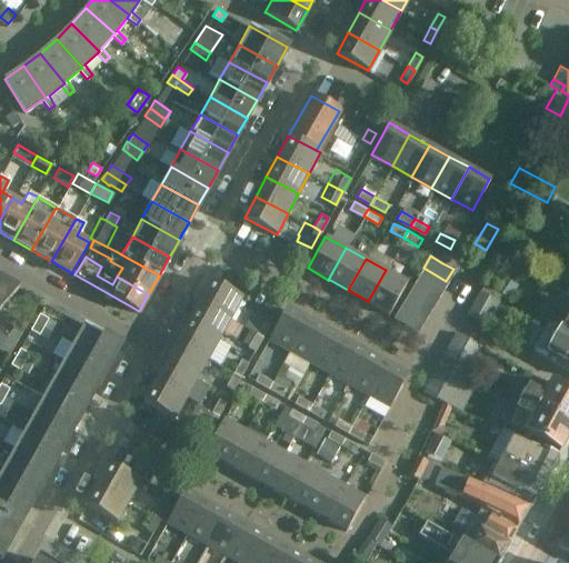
[(416,279),(439,293),(446,281),(423,268),(416,279)]
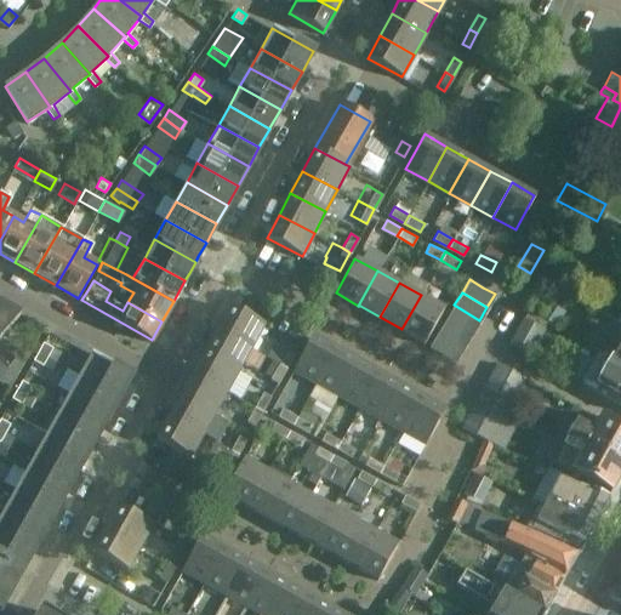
[(421,295),(402,329),(423,342),(443,308),(421,295)]
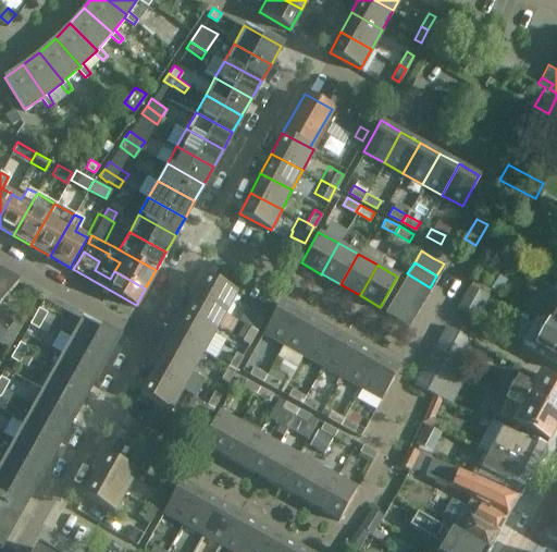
[(0,301),(17,281),(0,270),(0,301)]
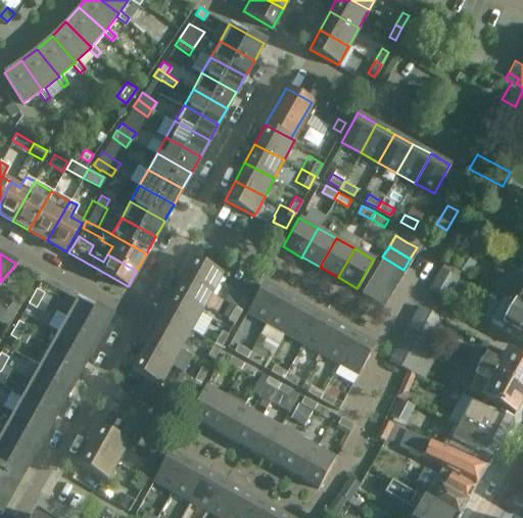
[(375,268),(396,281),(403,270),(382,256),(375,268)]
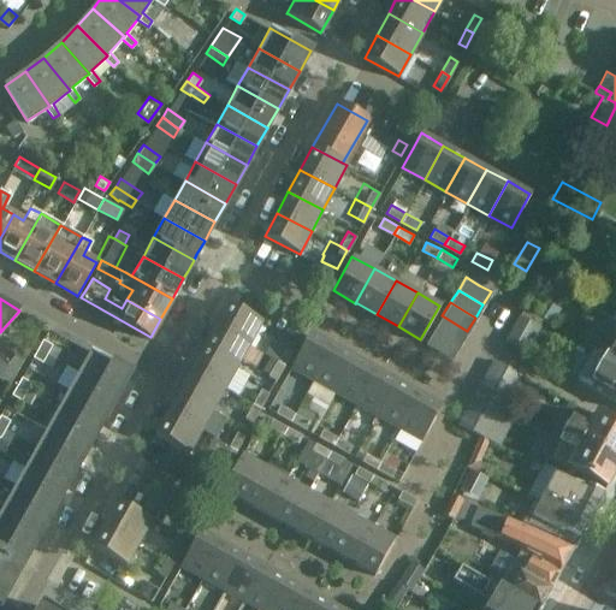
[(519,313),(504,339),(523,351),(545,313),(526,302),(520,314),(519,313)]
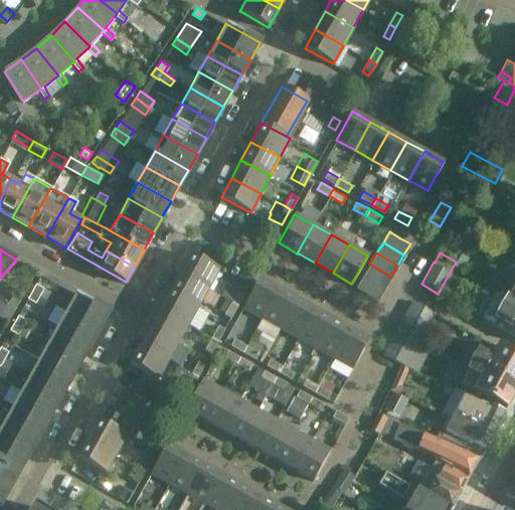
[(218,269),(195,257),(190,253),(179,272),(207,288),(218,270),(218,269)]
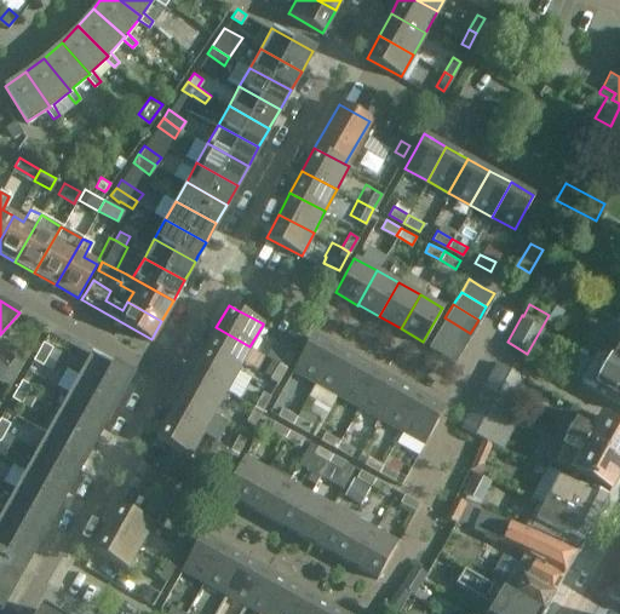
[(437,331),(463,346),(470,333),(445,317),(437,331)]
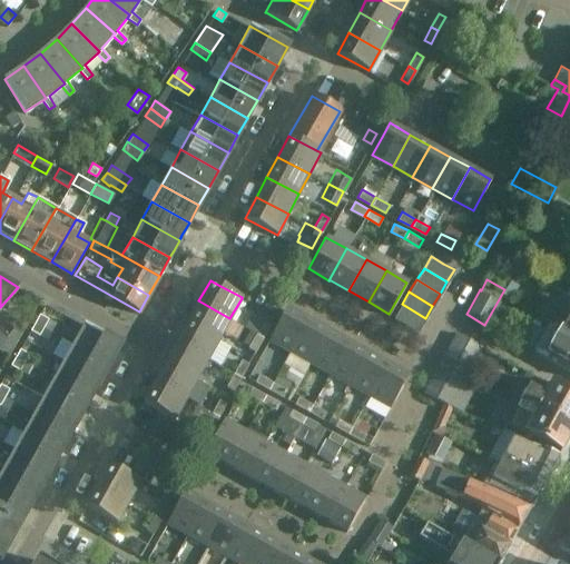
[(219,338),(229,318),(198,300),(187,320),(219,338)]
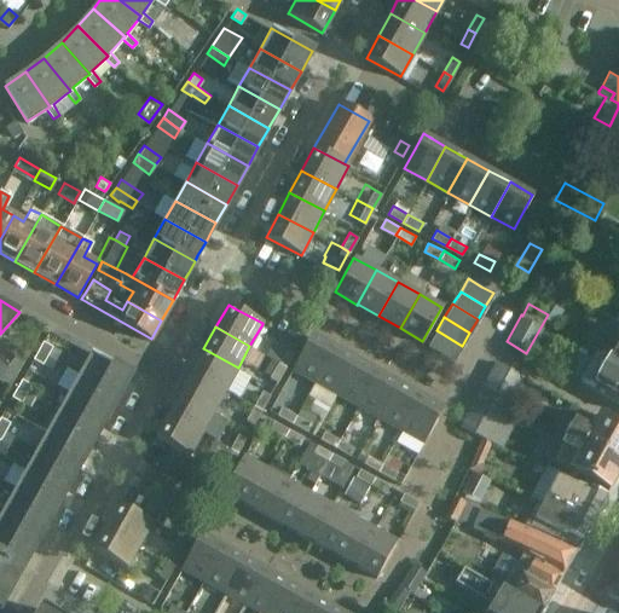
[(462,346),(437,330),(428,343),(453,359),(462,346)]
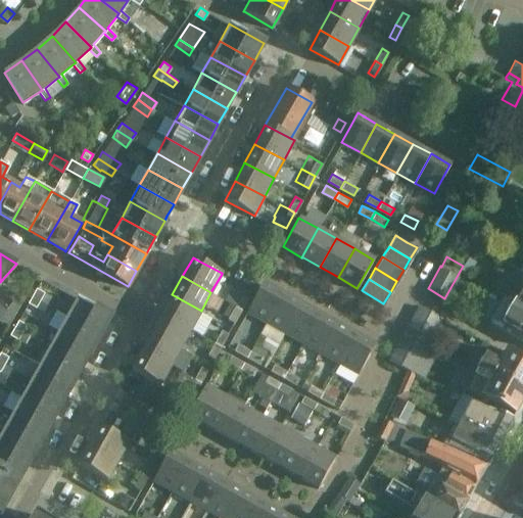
[(282,292),(263,282),(246,311),(266,322),(282,292)]
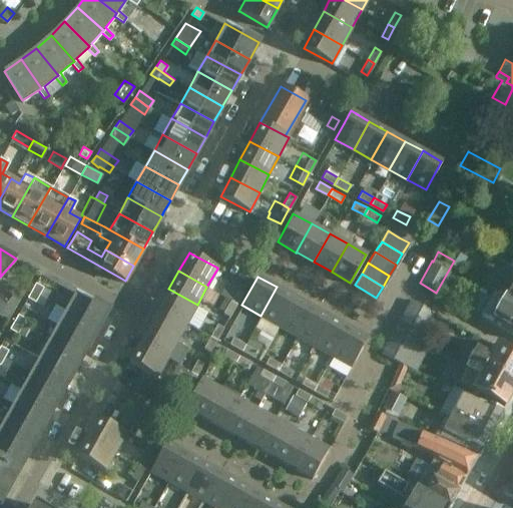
[(31,289),(39,294),(52,301),(56,293),(43,286),(35,282),(31,289)]
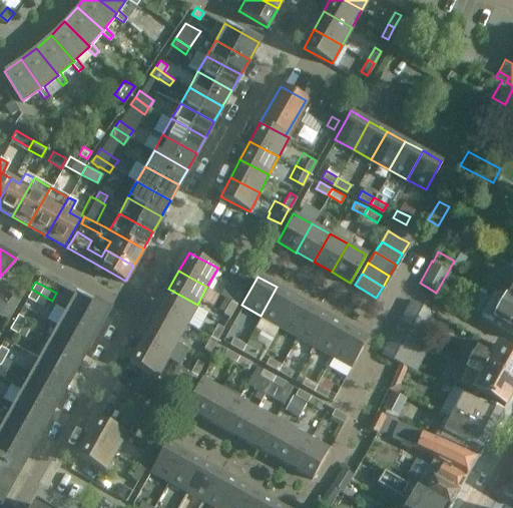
[(229,300),(236,304),(244,291),(237,287),(229,300)]
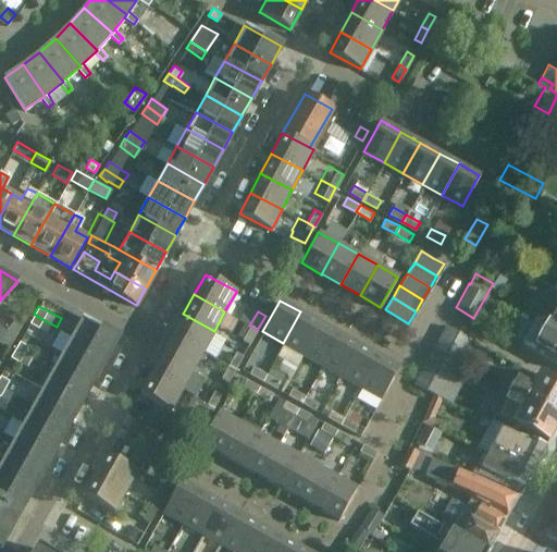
[(319,322),(318,322),(300,311),(283,343),(302,354),(319,322)]
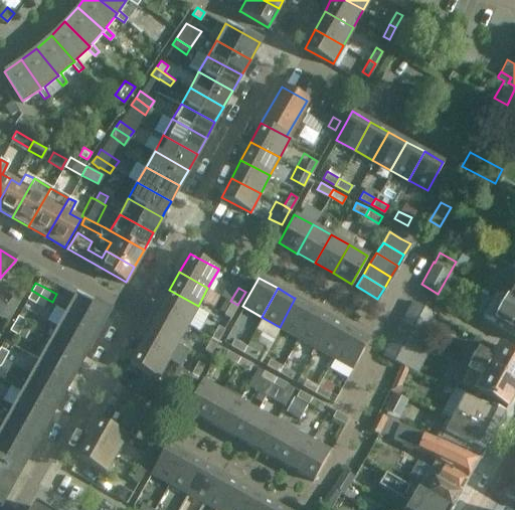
[(39,295),(31,290),(27,297),(35,302),(39,295)]
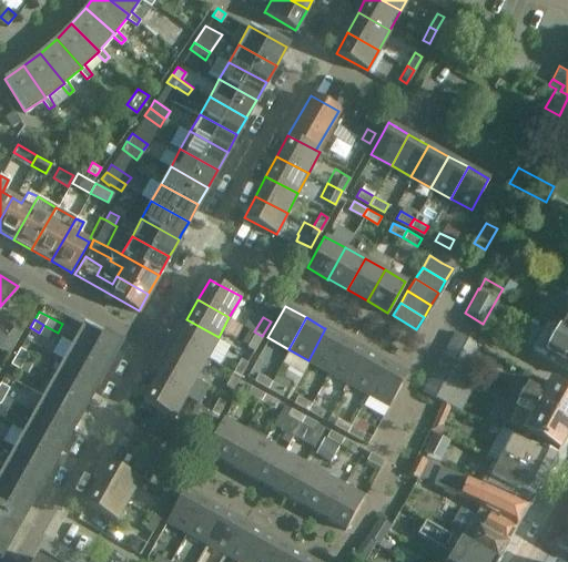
[(208,357),(219,337),(186,319),(175,339),(208,357)]
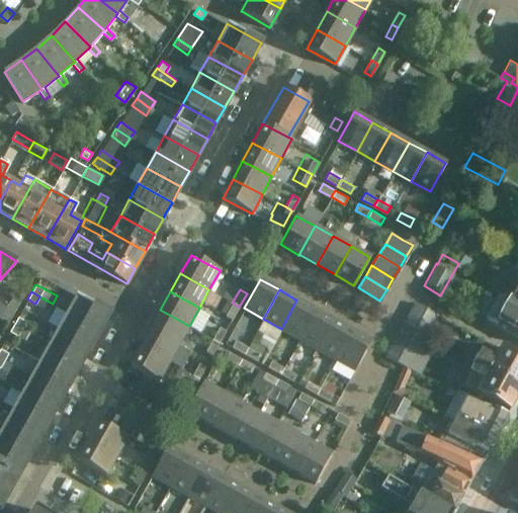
[(517,303),(510,298),(499,292),(485,316),(517,334),(517,303)]
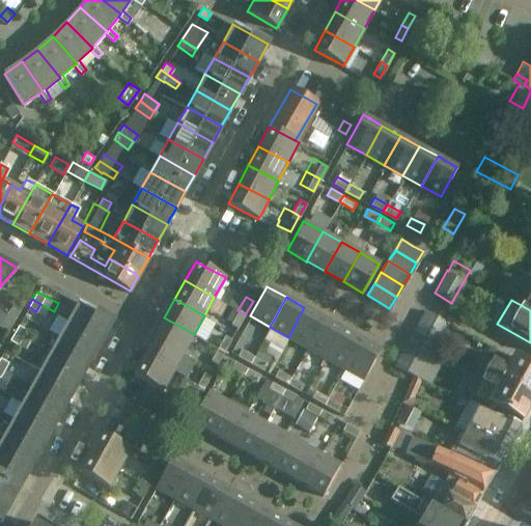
[(78,302),(67,320),(103,339),(112,322),(78,302)]
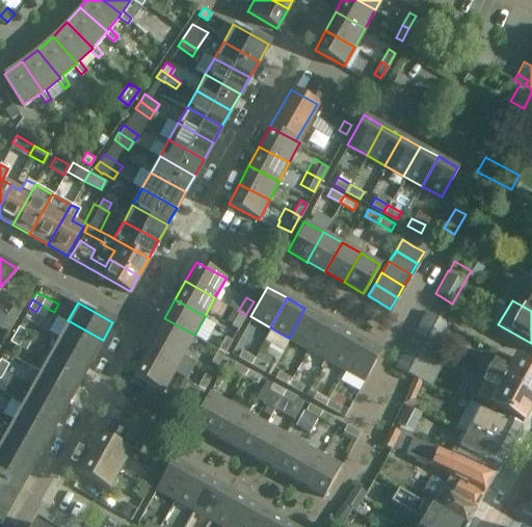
[(14,305),(0,320),(0,325),(8,333),(20,310),(14,305)]
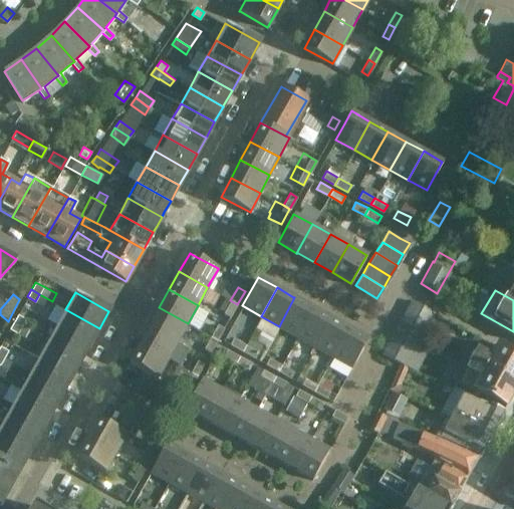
[(312,307),(294,297),(279,326),(296,336),(312,307)]
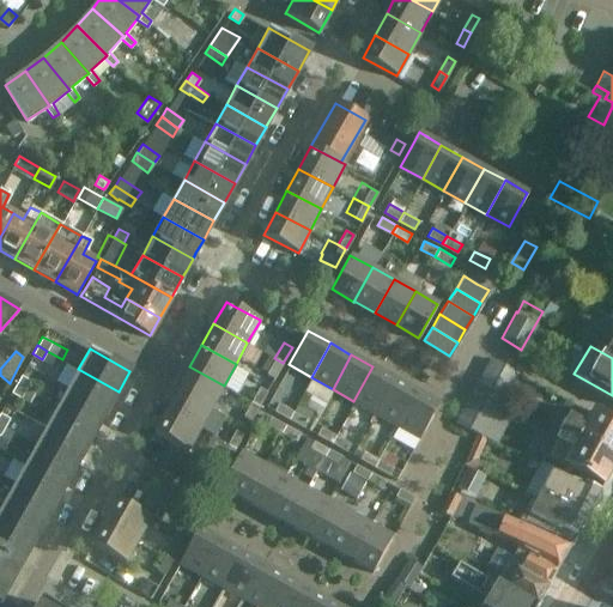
[(477,381),(491,389),(503,395),(516,371),(490,356),(477,381)]
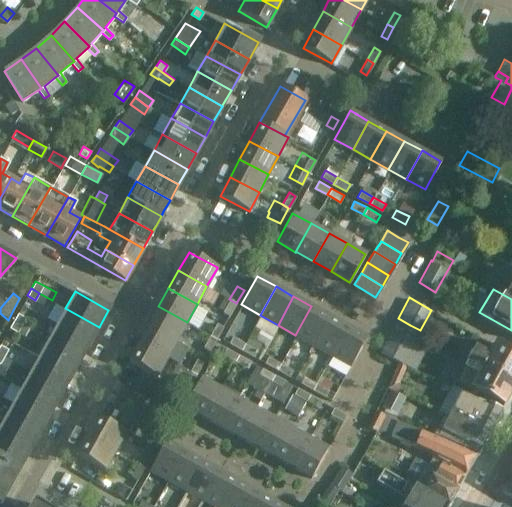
[(236,303),(229,299),(228,302),(224,300),(219,309),(230,315),(236,303)]
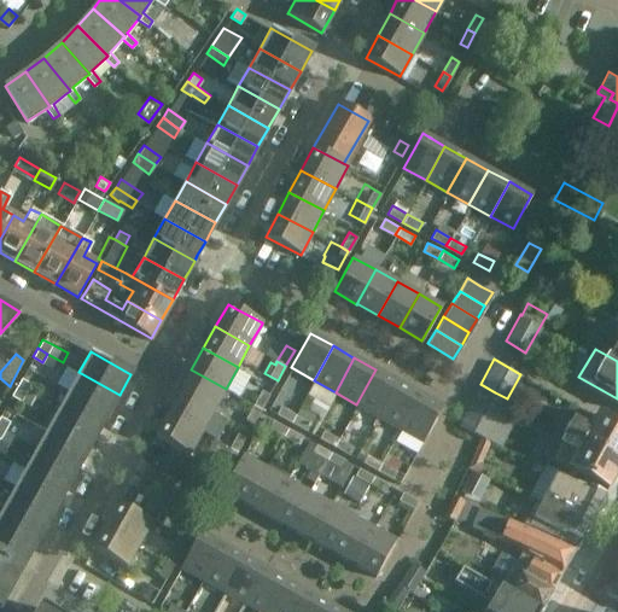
[(191,369),(179,391),(214,411),(226,389),(191,369)]
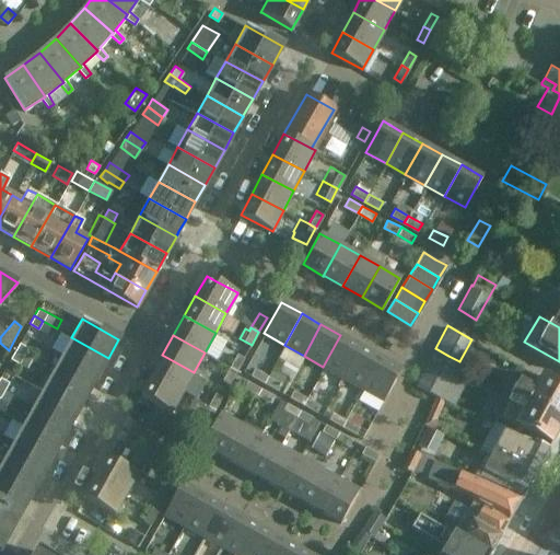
[(360,346),(358,345),(340,335),(323,367),(342,378),(360,346)]
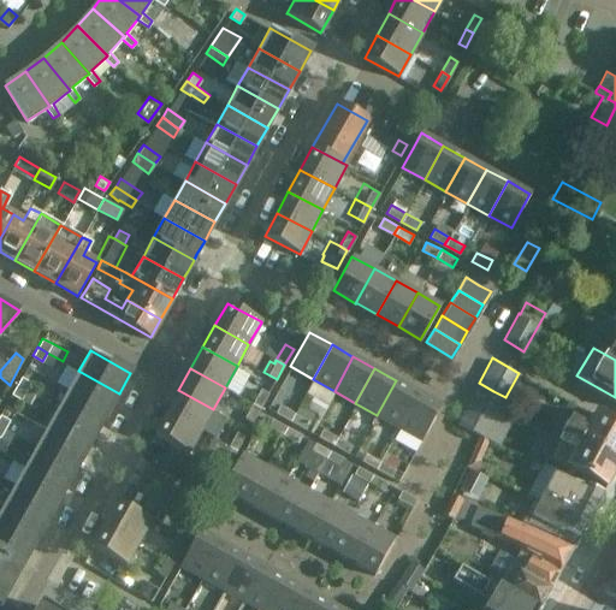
[(78,371),(67,389),(108,412),(119,394),(78,371)]
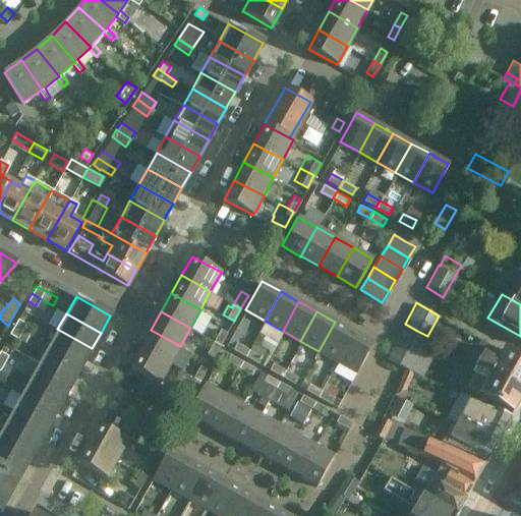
[(13,326),(21,330),(25,323),(17,318),(13,326)]
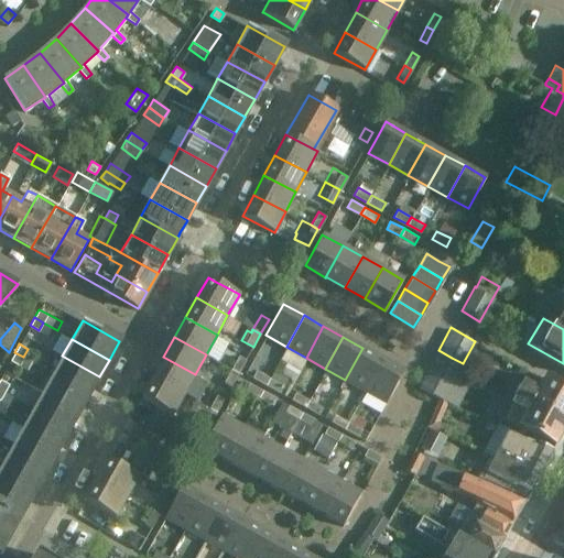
[(365,349),(362,348),(345,380),(365,390),(382,359),(365,349)]
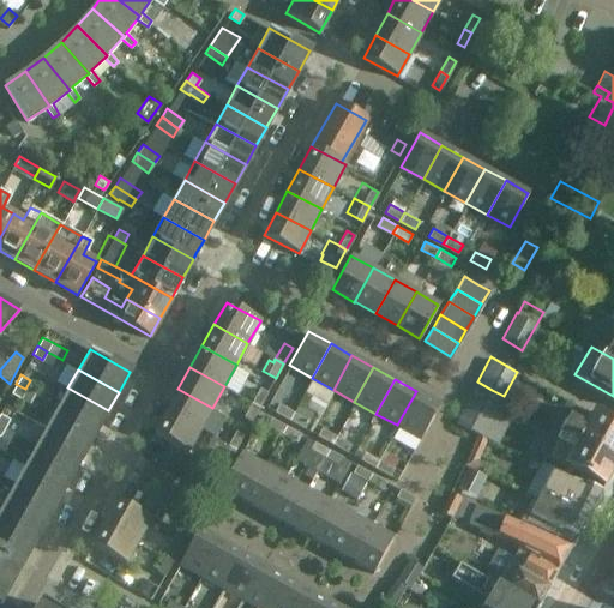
[(492,390),(477,381),(456,421),(482,435),(504,396),(492,390)]
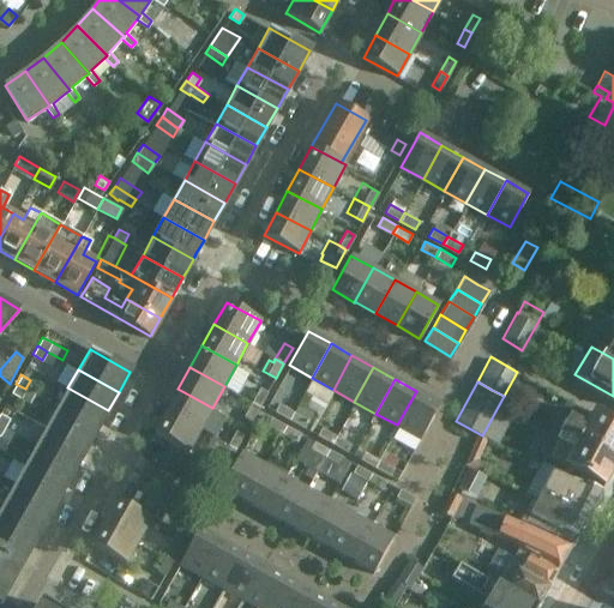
[(25,389),(16,384),(11,392),(20,397),(25,389)]
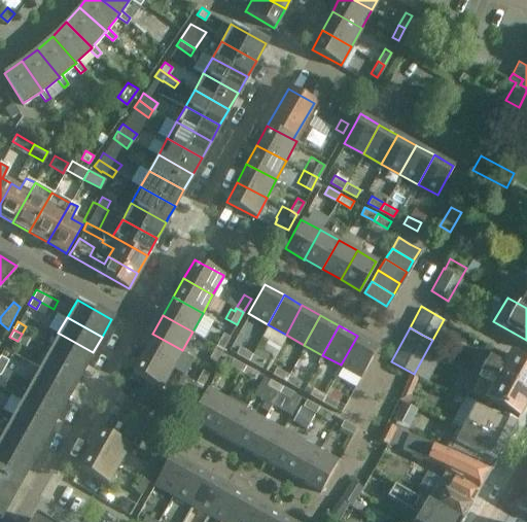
[(216,345),(223,348),(231,335),(223,331),(216,345)]
